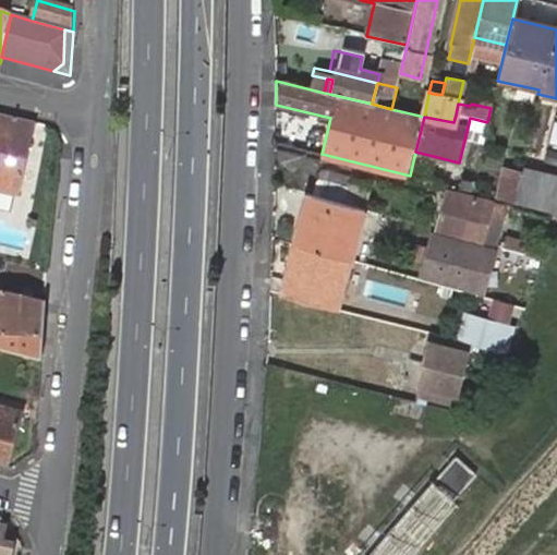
[(35,125),(0,117),(0,196),(17,201),(35,125)]
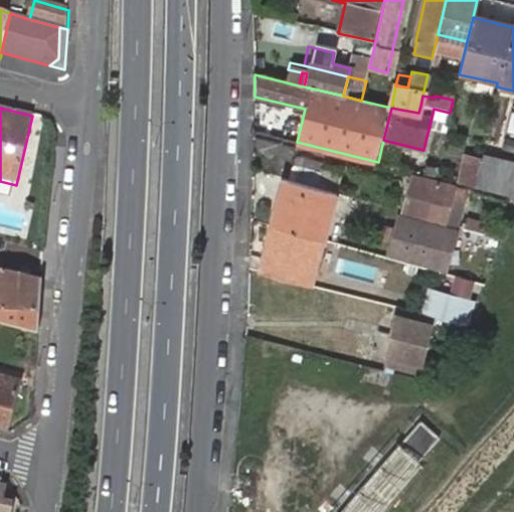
[(513,162),(483,155),(482,156),(465,153),(464,159),(459,181),(476,185),(511,194),(513,182),(513,162)]
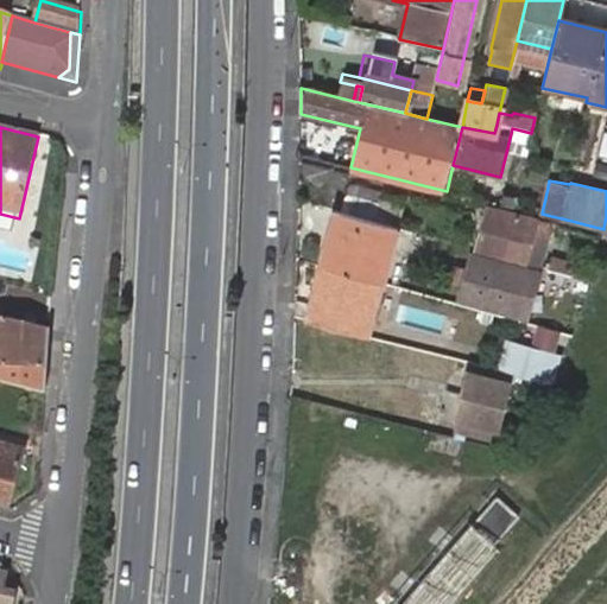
[(378,227),(383,208),(351,201),(346,218),(378,227)]
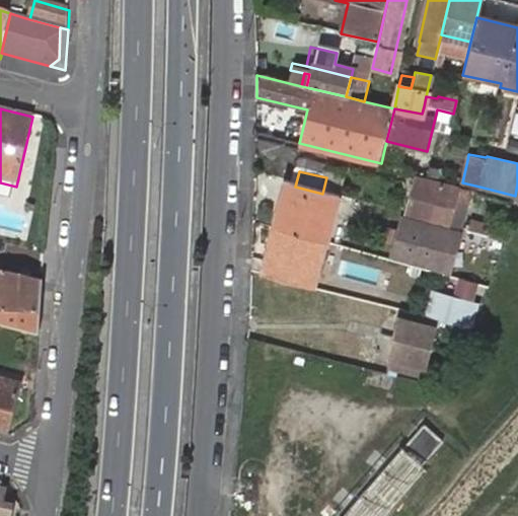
[(408,214),(430,219),(462,227),(470,191),(458,187),(417,177),(408,214)]
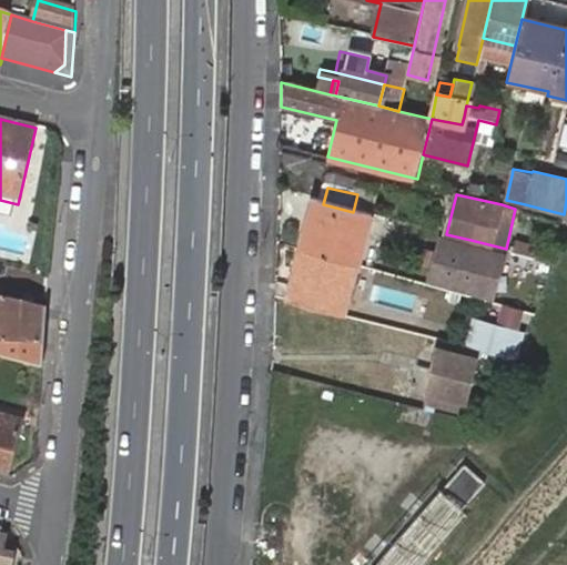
[(296,251),(357,265),(370,215),(353,212),(323,204),(307,201),(296,251)]
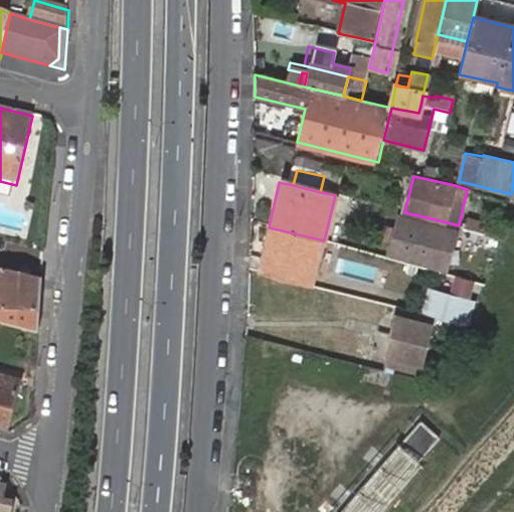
[(403,214),(393,258),(440,269),(444,251),(419,245),(425,219),(403,214)]
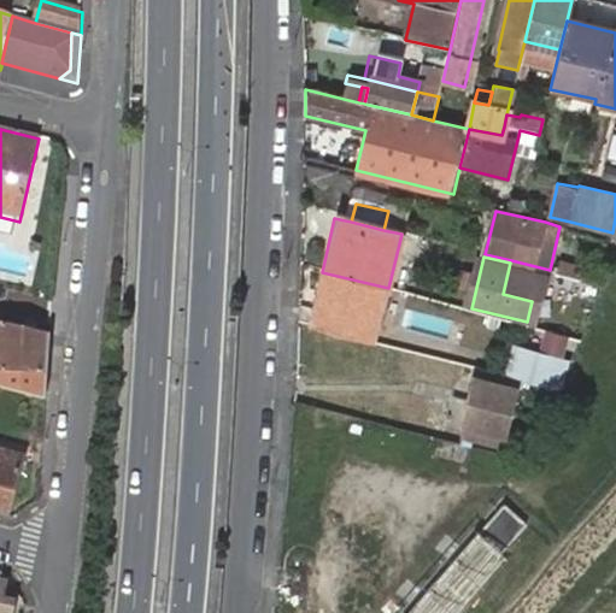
[(593,269),(559,259),(557,271),(590,278),(593,269)]
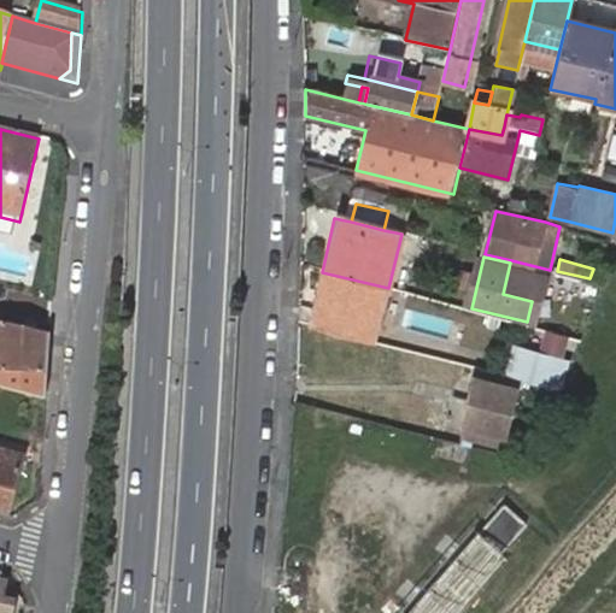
[(376,345),(388,288),(322,272),(309,326),(376,345)]
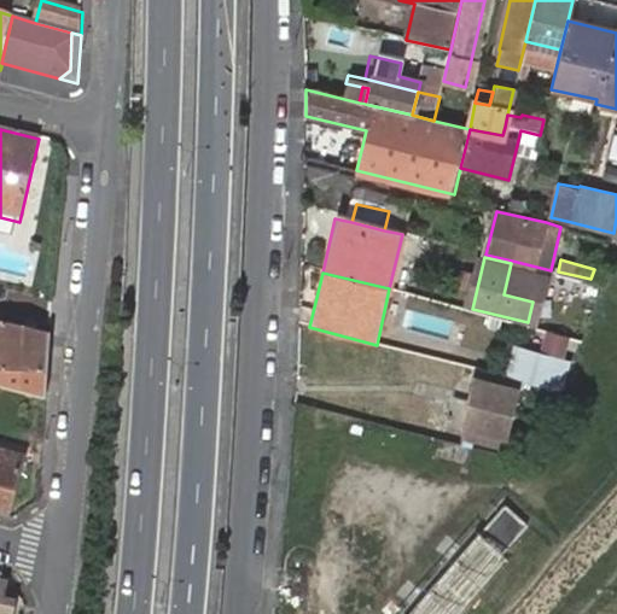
[(0,389),(47,402),(51,338),(0,325),(0,332),(0,389)]
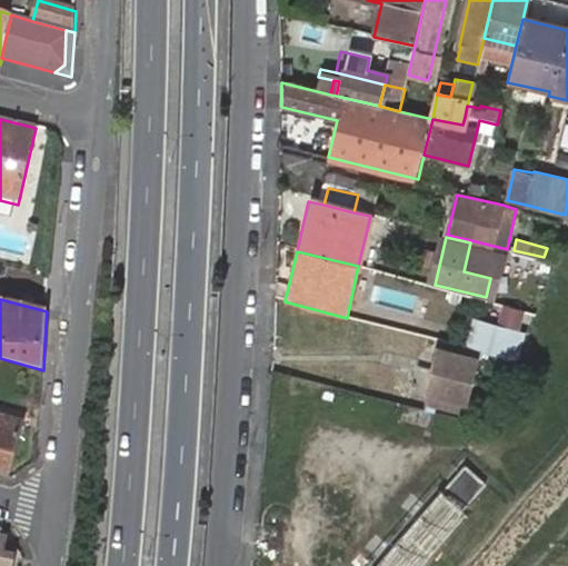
[(528,310),(501,305),(496,327),(522,333),(528,310)]
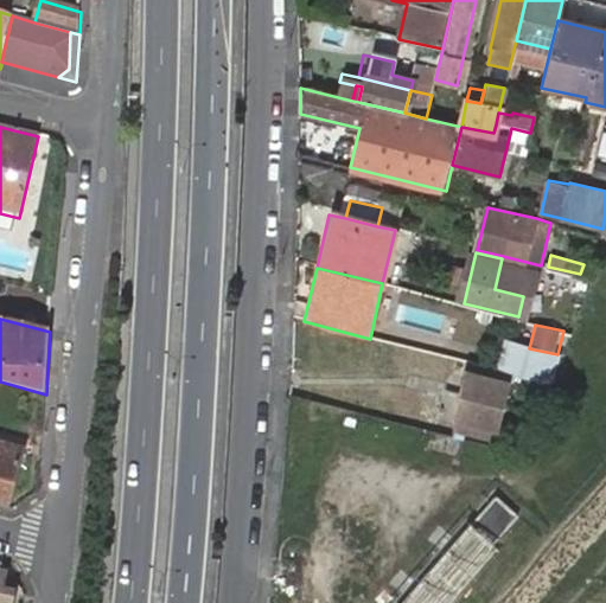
[(529,348),(503,341),(496,369),(509,372),(549,382),(557,354),(529,348)]
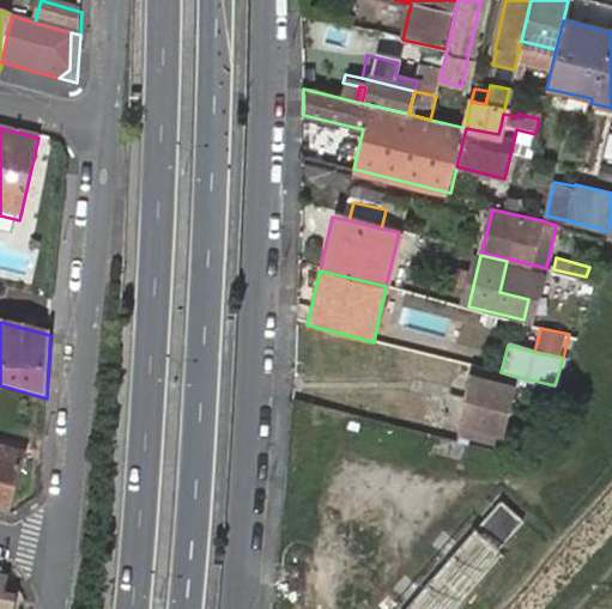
[(459,427),(500,437),(514,376),(501,372),(474,366),(459,427)]
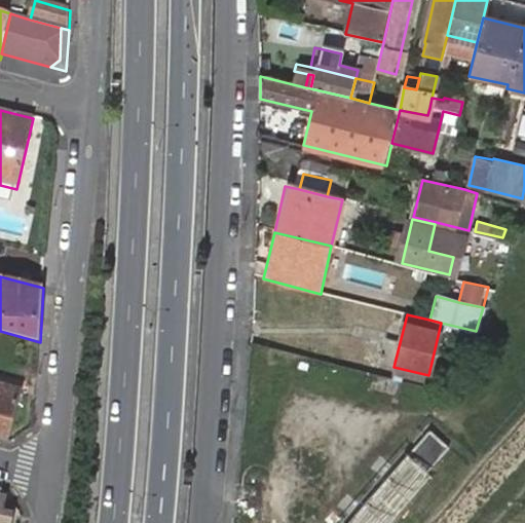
[(469,353),(461,375),(470,378),(477,356),(469,353)]
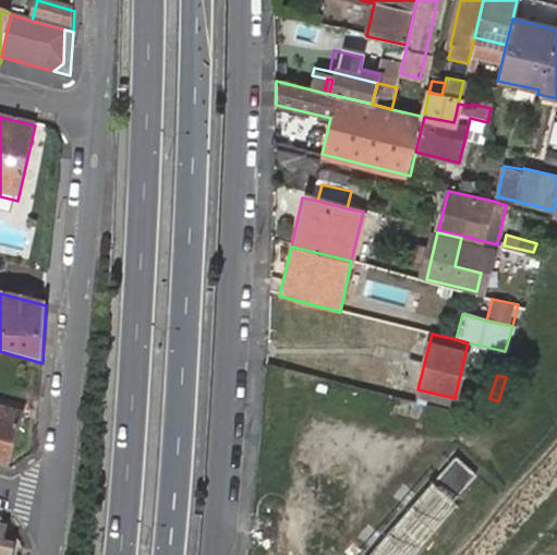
[(0,467),(8,470),(20,430),(0,423),(0,467)]
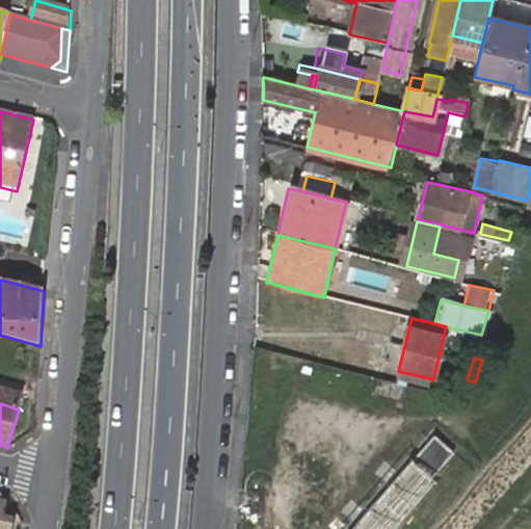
[(397,528),(458,456),(432,434),(352,528),(397,528)]
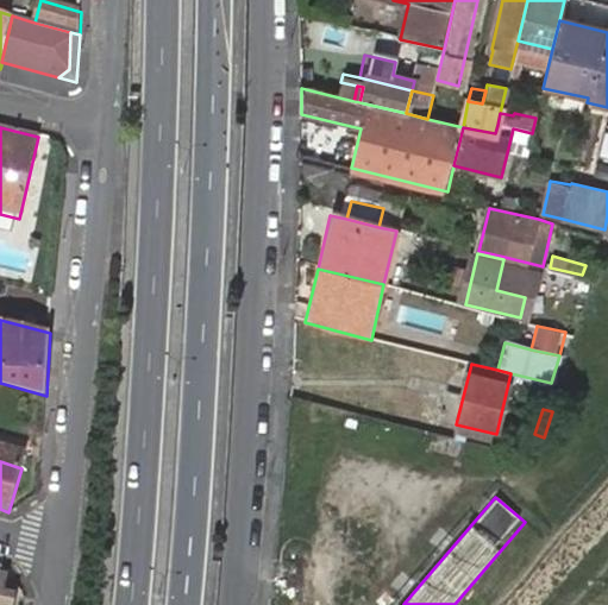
[(11,604),(12,599),(1,596),(2,590),(5,581),(0,579),(0,604),(11,604)]
